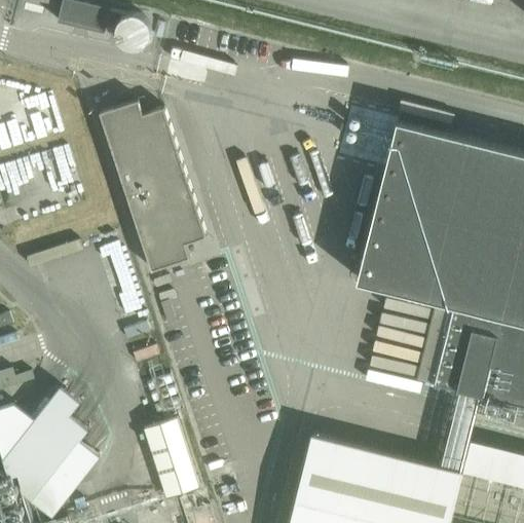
[(109,9),(70,0),(62,0),(57,23),(103,34),(109,9)]
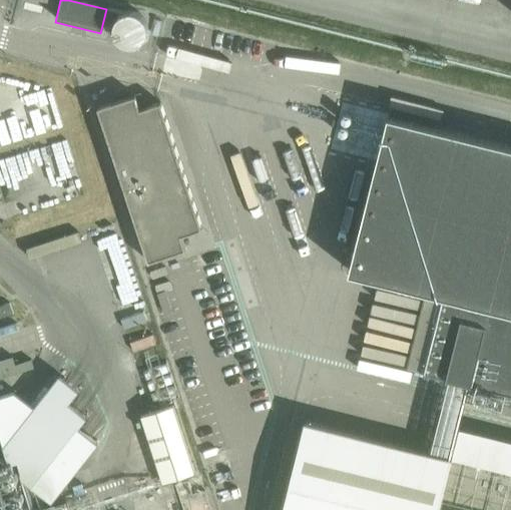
[(133,98),(96,111),(146,266),(184,252),(179,239),(200,232),(159,105),(138,112),(133,98)]
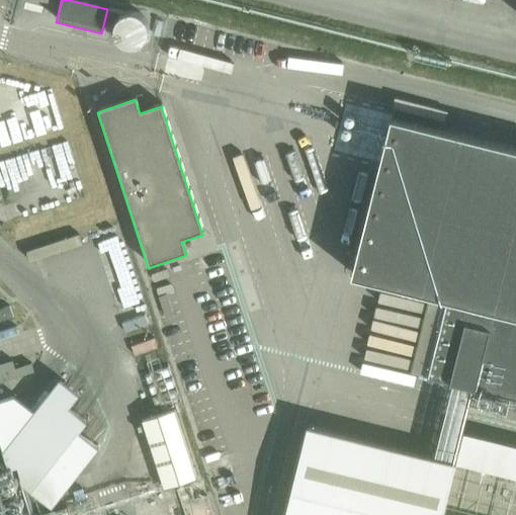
[(515,150),(391,119),(351,277),(445,301),(426,379),(515,402),(515,150)]
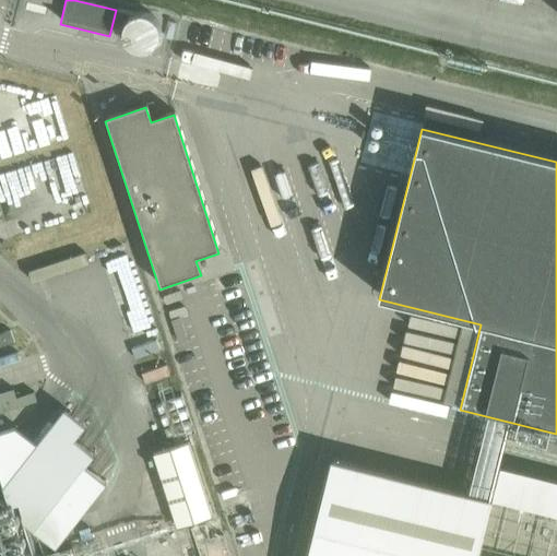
[(10,333),(0,335),(0,349),(13,345),(10,333)]
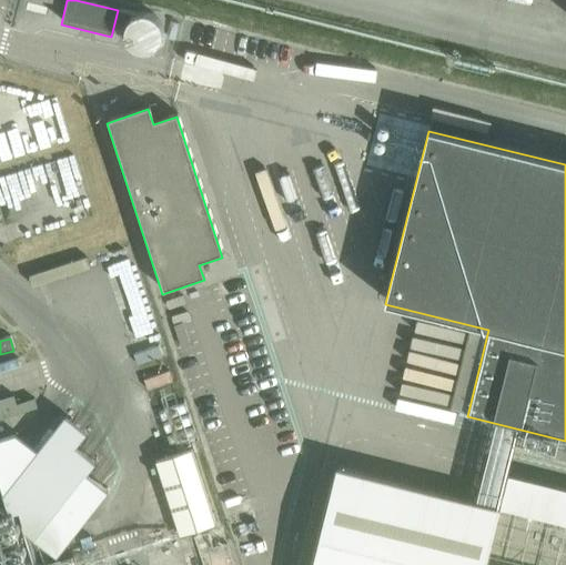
[(190,453),(155,464),(180,541),(215,528),(190,453)]
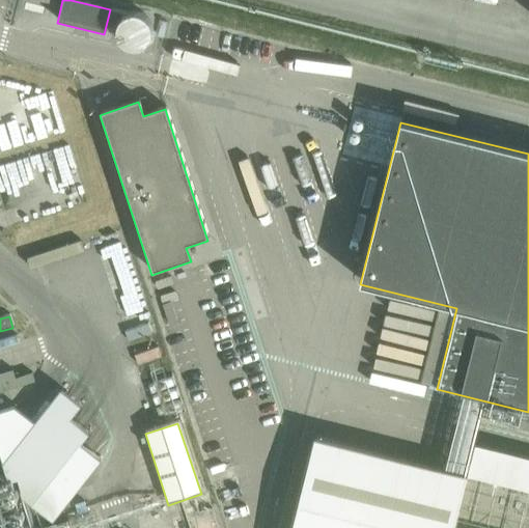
[(0,485),(11,482),(0,445),(0,485)]
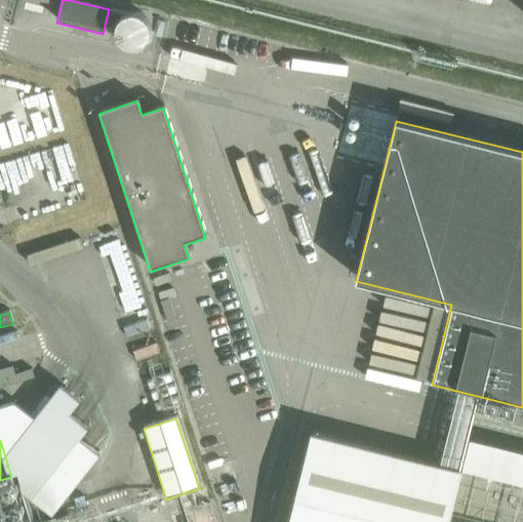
[(306,454),(288,521),(448,521),(455,491),(306,454)]
